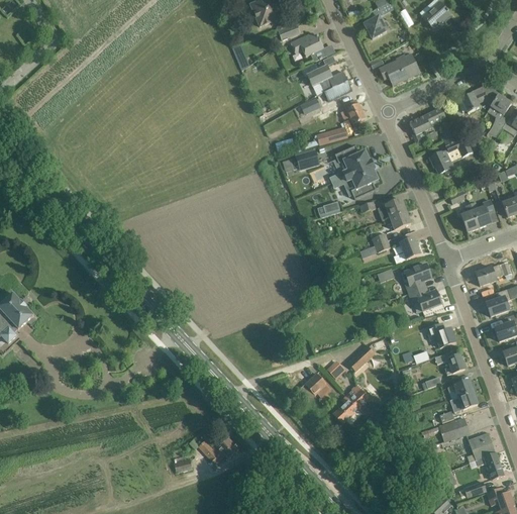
[(257,0),(249,3),(253,11),(253,13),(254,16),(255,17),(260,25),(277,18),(271,4),(276,2),(275,0),(257,0)]
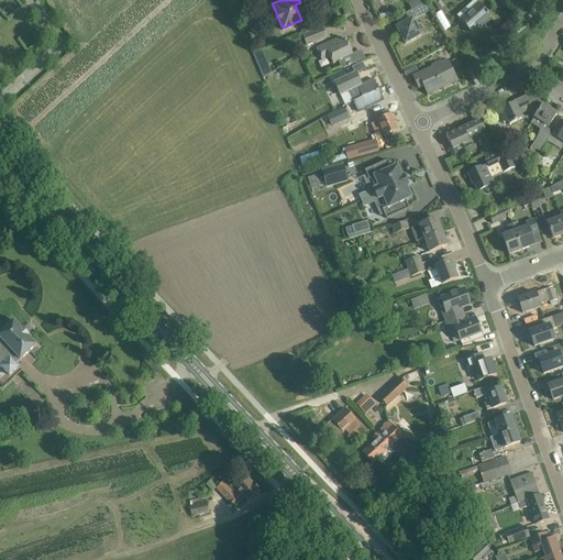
[(410,0),(406,2),(409,9),(412,7),(424,0),(410,0)]
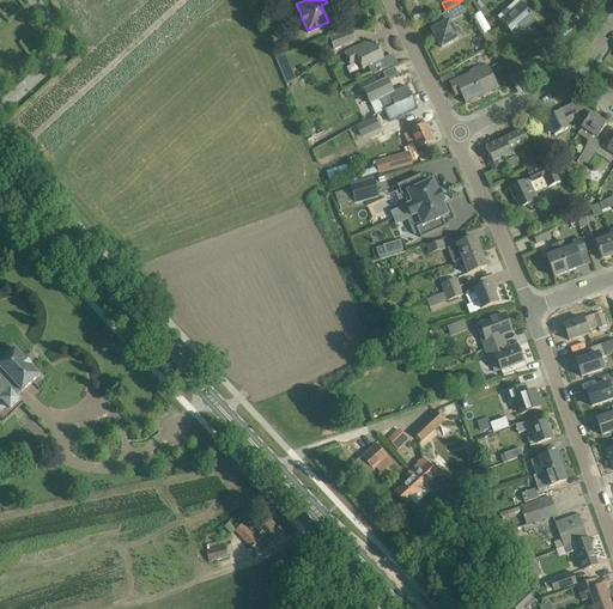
[(529,11),(521,0),(516,0),(498,14),(513,32),(525,22),(526,23),(534,16),(530,12),(532,12),(530,10),(529,11)]
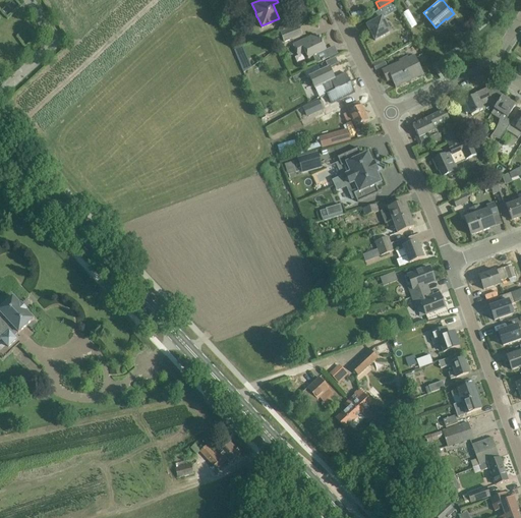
[(382,15),(367,23),(375,38),(390,31),(382,16),(386,13),(382,6),(379,8),(366,14),(367,15),(379,9),(382,15)]
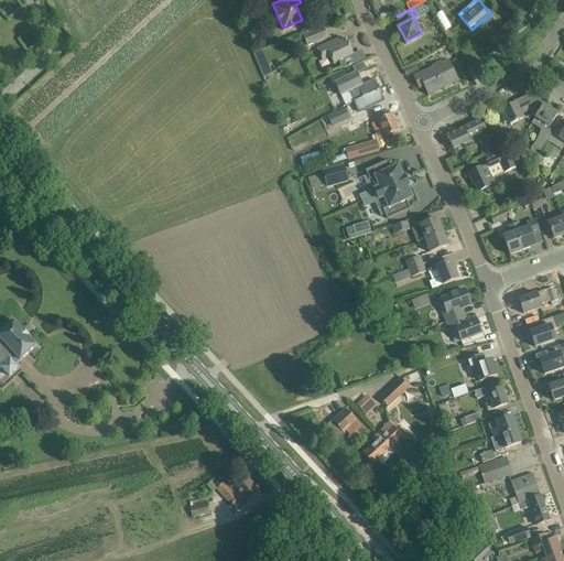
[(304,33),(307,42),(328,34),(325,25),(304,33)]
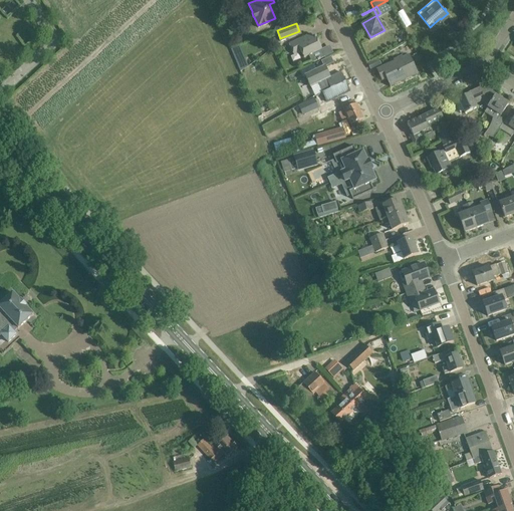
[(310,35),(308,32),(288,41),(293,52),(300,48),(303,55),(309,52),(312,60),(325,54),(321,46),(320,43),(320,41),(319,38),(317,38),(315,33),(310,35)]
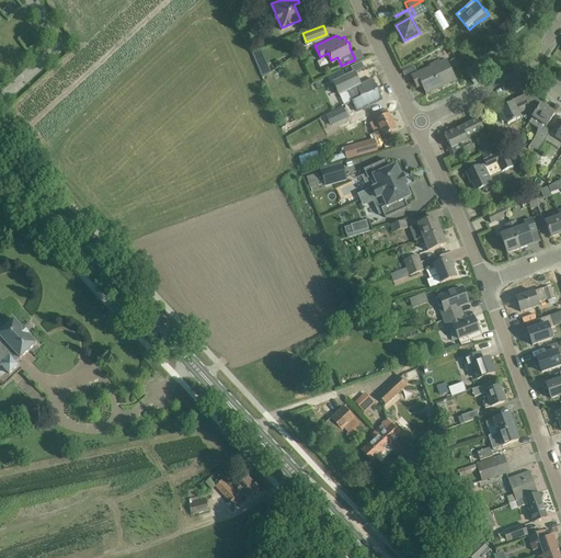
[(258,48),(252,50),(263,75),(270,69),(267,65),(265,66),(258,48)]
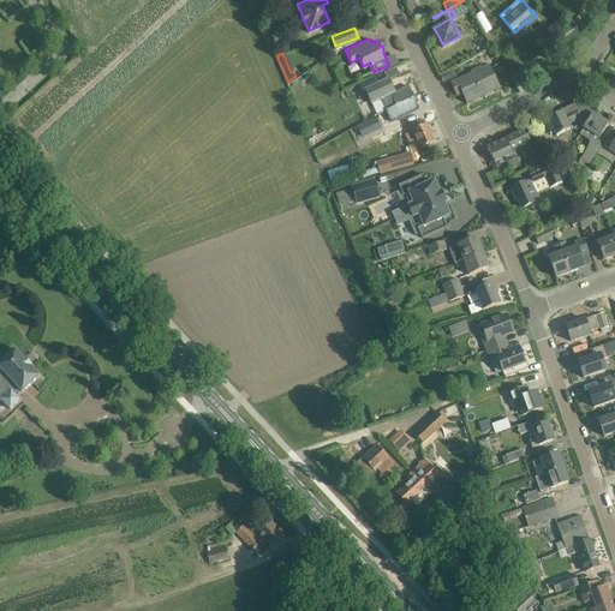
[(500,85),(489,63),(457,78),(459,84),(454,87),(457,94),(463,90),(467,101),(500,85)]
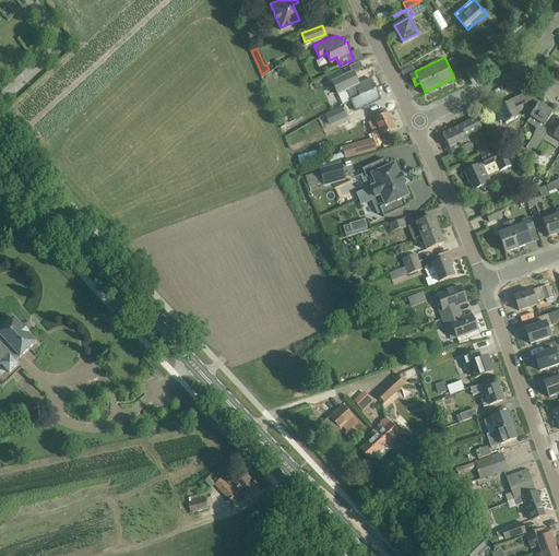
[(352,97),(376,86),(371,75),(358,82),(355,74),(355,73),(353,70),(332,81),(337,92),(343,102),(352,97)]
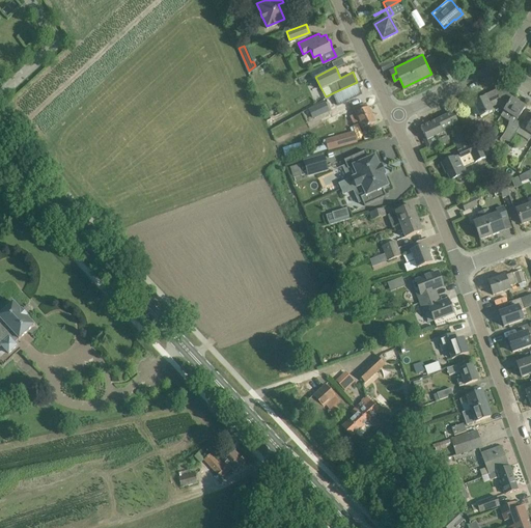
[(298,76),(301,80),(311,75),(309,71),(298,76)]
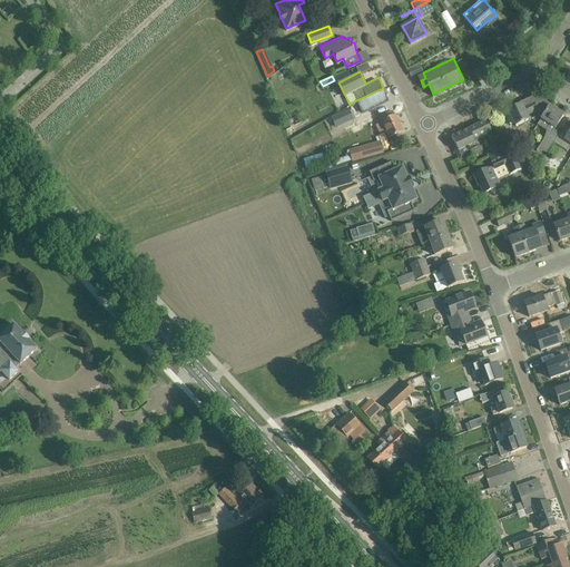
[(389,99),(383,88),(359,99),(363,109),(372,105),(372,106),(389,99)]
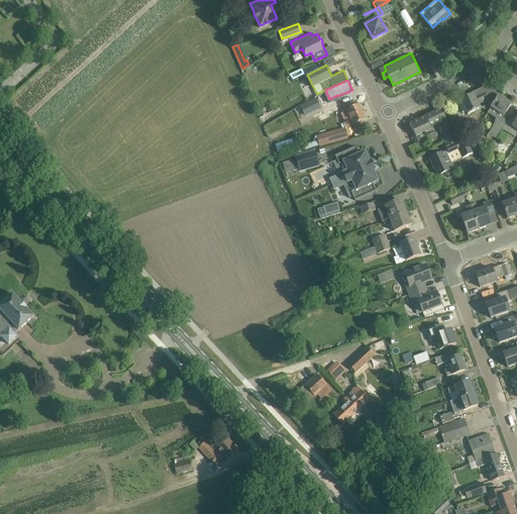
[(490,105),(491,105),(498,94),(499,92),(486,84),(472,90),(473,92),(460,98),(468,111),(479,106),(477,101),(484,98),(492,103),(490,105)]
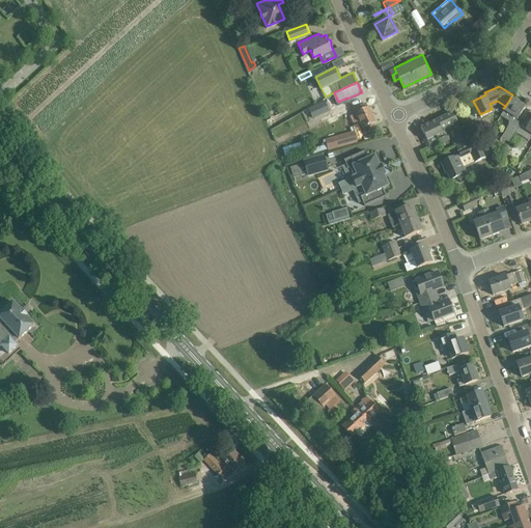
[(510,140),(516,131),(515,130),(521,121),(515,118),(518,117),(525,105),(511,96),(504,108),(501,114),(509,119),(507,127),(504,132),(500,137),(510,140)]
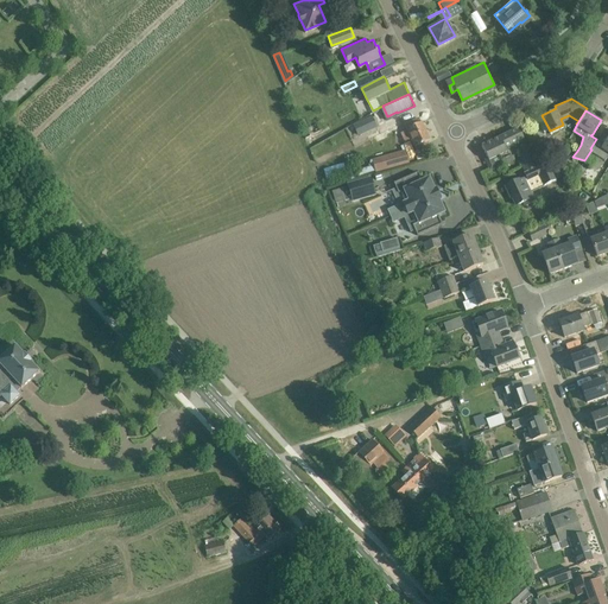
[(429,138),(419,115),(405,122),(407,128),(400,131),(404,139),(412,135),(416,144),(429,138)]
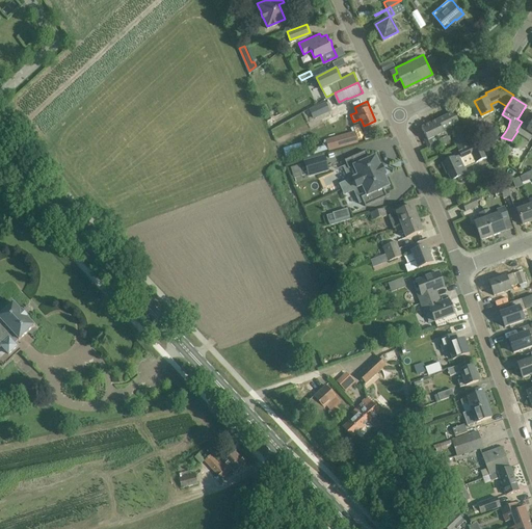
[(323,112),(319,103),(310,108),(313,116),(323,112)]
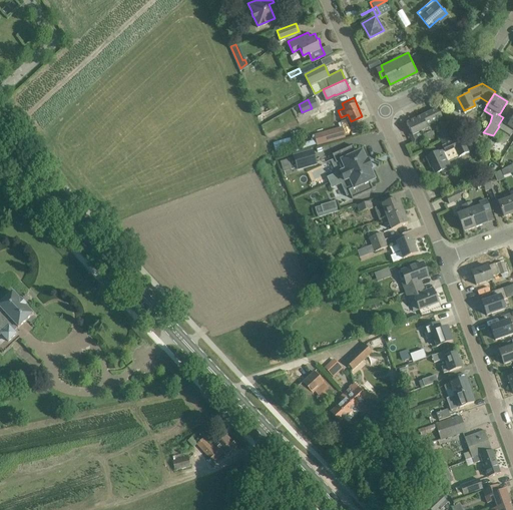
[(438,106),(422,113),(431,131),(434,130),(438,124),(436,119),(443,116),(438,106)]
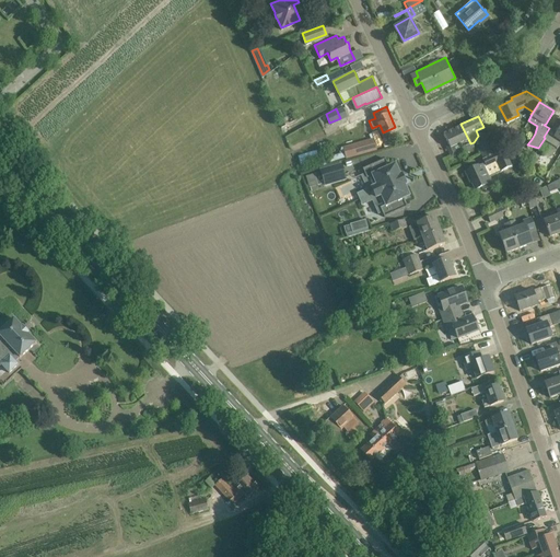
[(470,143),(461,124),(444,131),(451,146),(451,147),(462,141),(465,150),(475,144),(474,142),(470,143)]
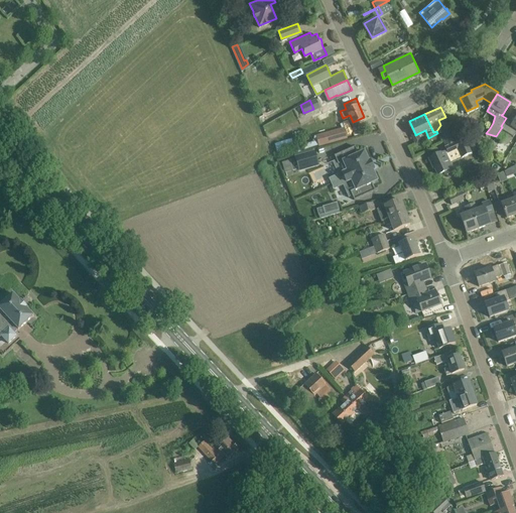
[(316,120),(314,115),(307,118),(309,123),(316,120)]
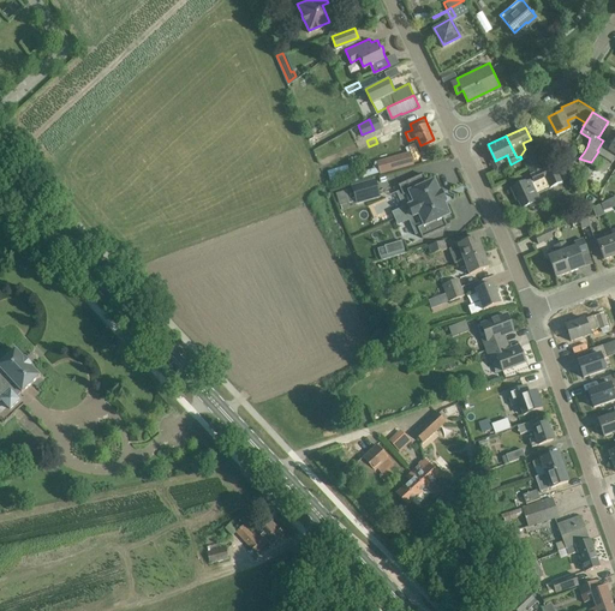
[(614,155),(614,139),(614,141),(613,143),(605,138),(604,142),(603,141),(597,150),(598,151),(613,160),(614,155)]
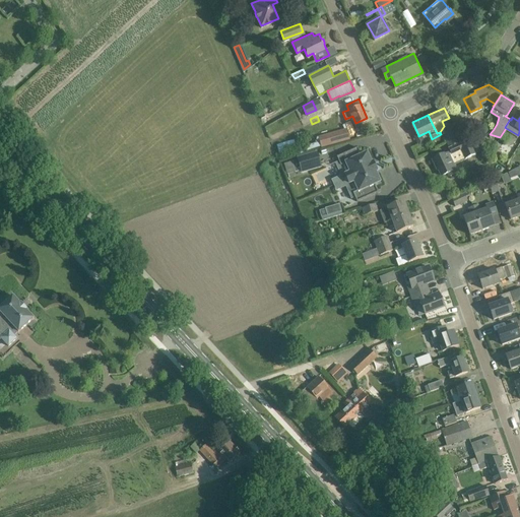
[(347,127),(319,135),(320,139),(321,143),(321,144),(350,136),(347,127)]
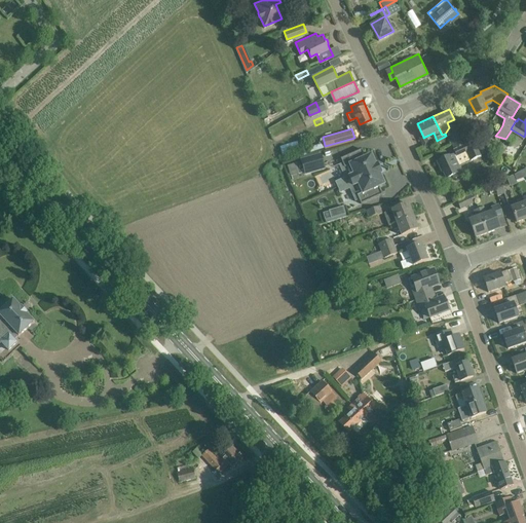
[(455,146),(467,141),(465,137),(462,129),(451,136),(455,146)]
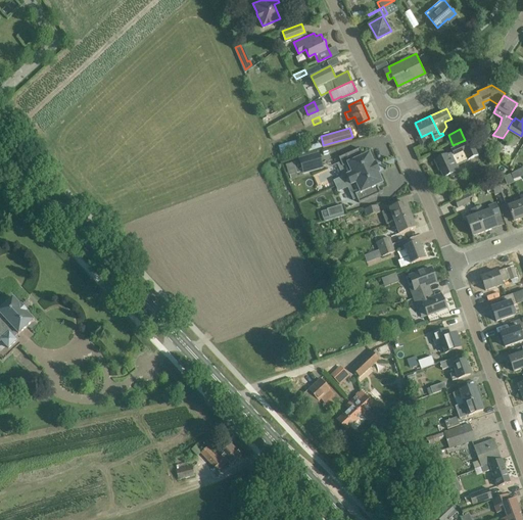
[(472,138),(465,140),(453,145),(450,146),(454,154),(464,150),(467,157),(479,152),(472,138)]
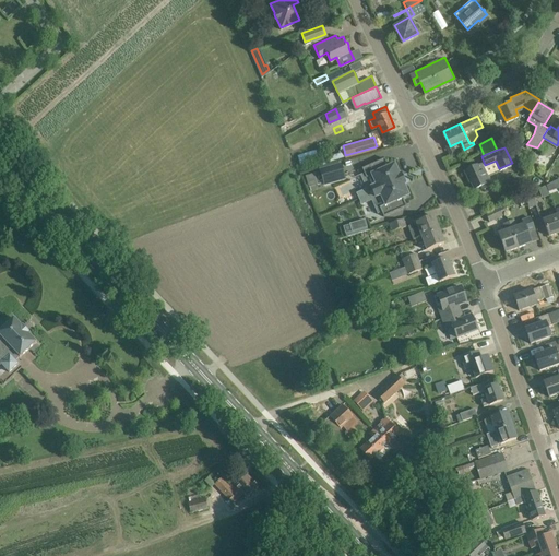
[(345,154),(344,150),(329,154),(330,160),(345,154)]
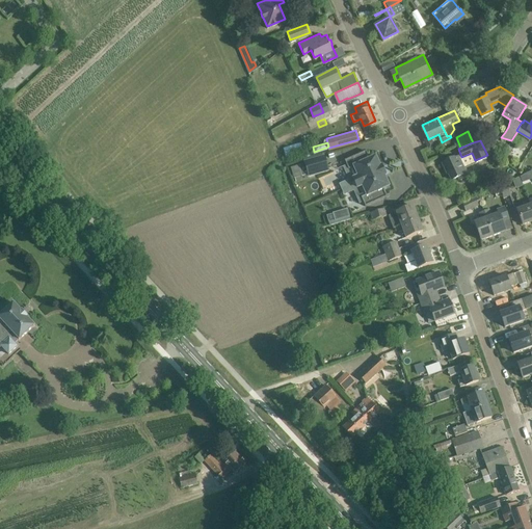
[(365,204),(369,203),(387,194),(382,186),(389,184),(383,174),(386,173),(381,164),(379,164),(375,155),(370,157),(366,149),(345,158),(349,167),(354,164),(358,175),(353,177),(356,185),(363,183),(367,192),(362,195),(365,204)]
